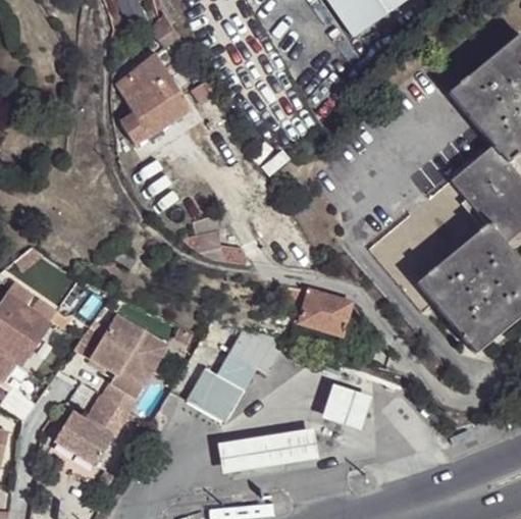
[(323,0),(351,40),(409,0),(323,0)]
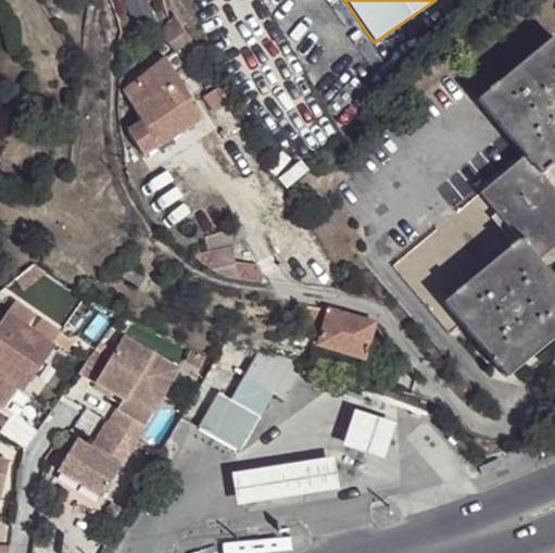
[(177,11),(161,25),(177,46),(193,35),(177,11)]
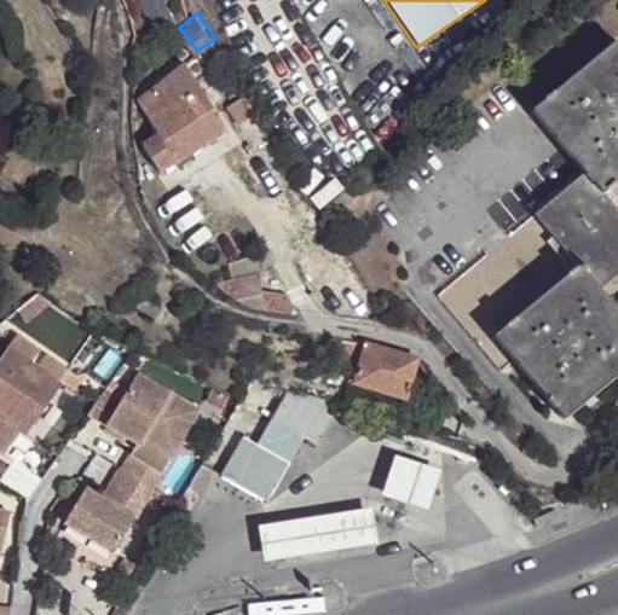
[(617,183),(617,41),(617,40),(532,108),(584,173),(604,196),(610,191),(617,183)]
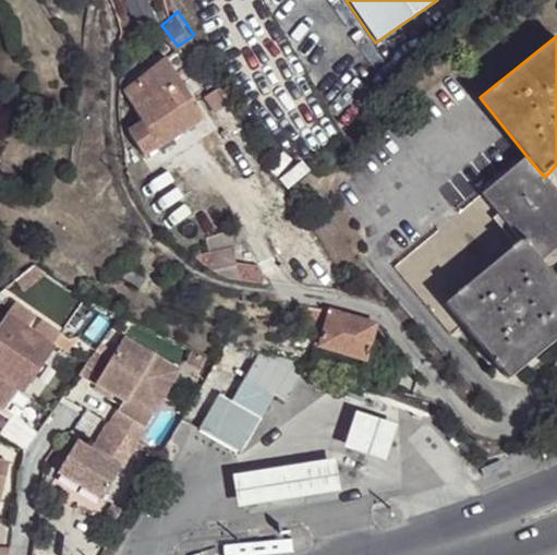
[(186,60),(178,46),(165,56),(173,70),(186,60)]
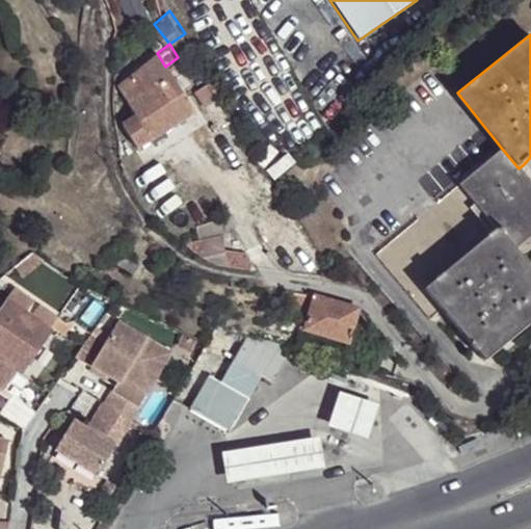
[(157,53),(115,86),(133,115),(120,124),(133,144),(192,111),(165,67),(157,53)]
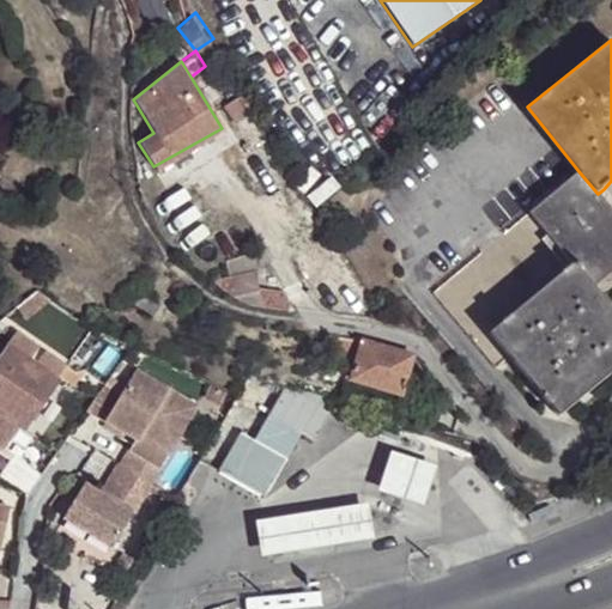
[(240,97),(223,107),(232,121),(248,111),(240,97)]
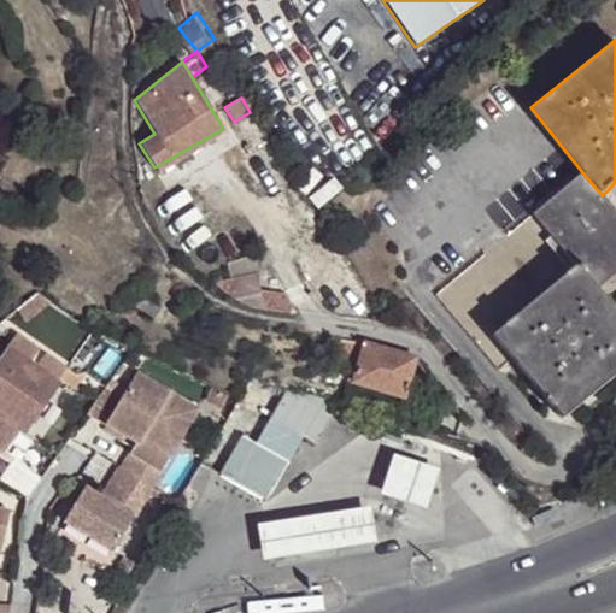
[(615,214),(602,195),(582,172),(532,212),(552,236),(575,266),(594,290),(615,272),(615,214)]
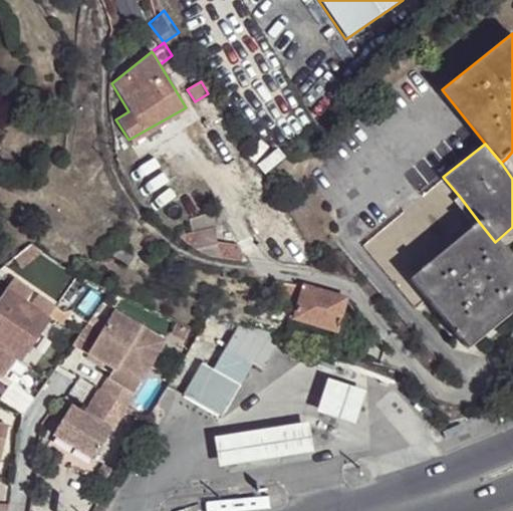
[(512,168),(506,159),(501,163),(512,179),(512,168)]
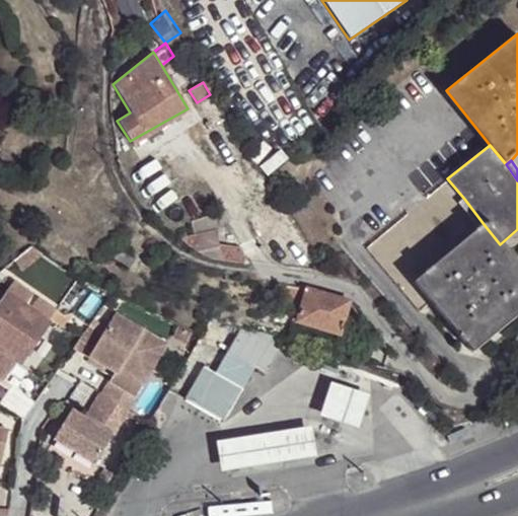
[(464,199),(447,178),(366,245),(419,311),(429,304),(413,282),(478,228),(458,203),(464,199)]
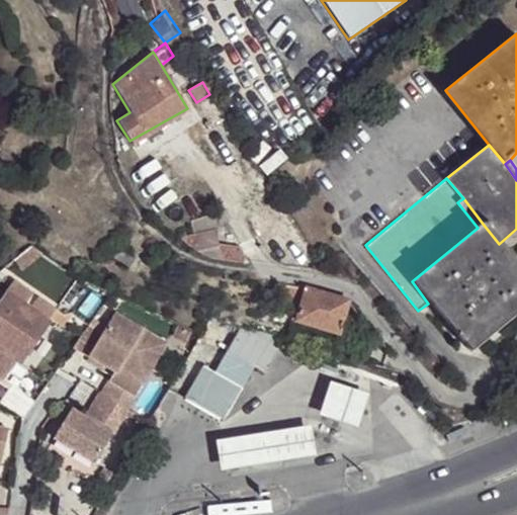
[(483,224),(463,198),(457,202),(478,228),(483,224)]
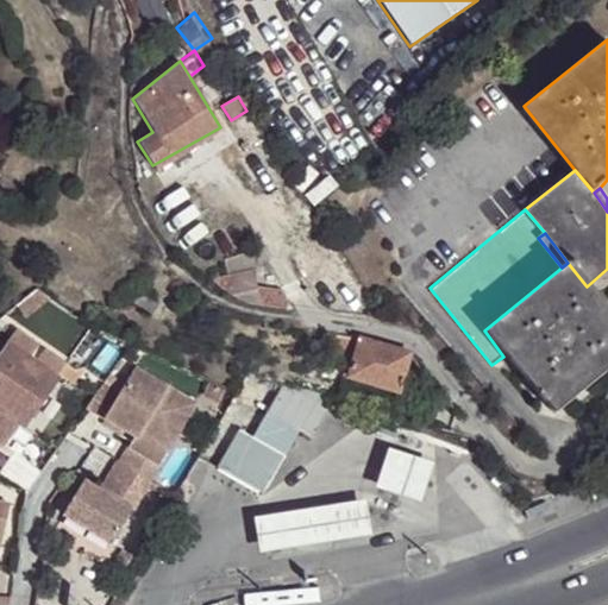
[(220,259),(226,275),(249,266),(244,252),(220,259)]
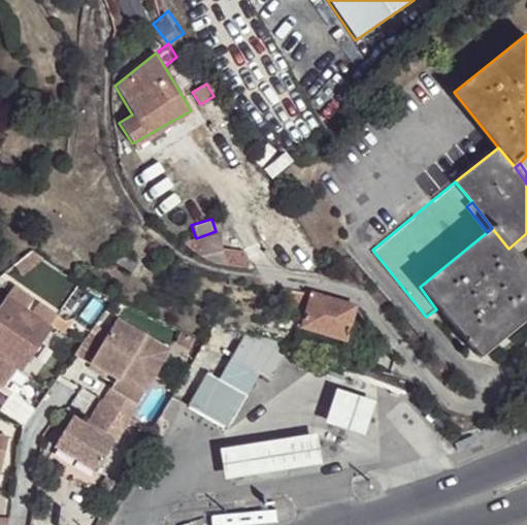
[(420,287),(436,309),(478,359),(526,320),(526,270),(508,249),(492,228),(487,232),(420,287)]
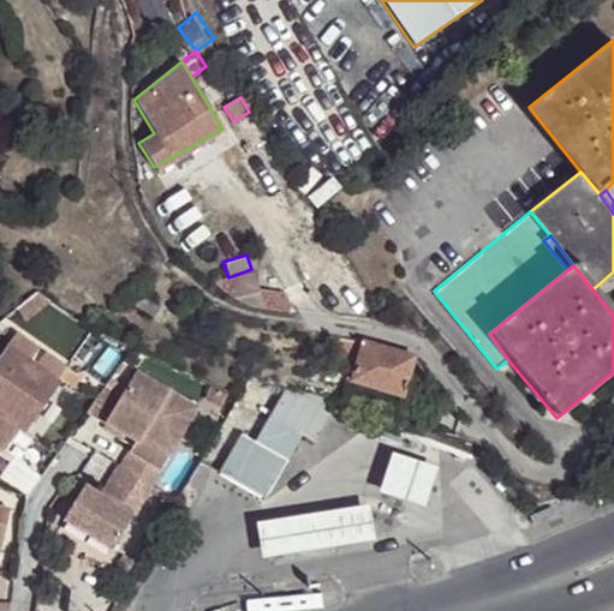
[(236,300),(258,292),(251,269),(228,277),(213,282),(236,300)]
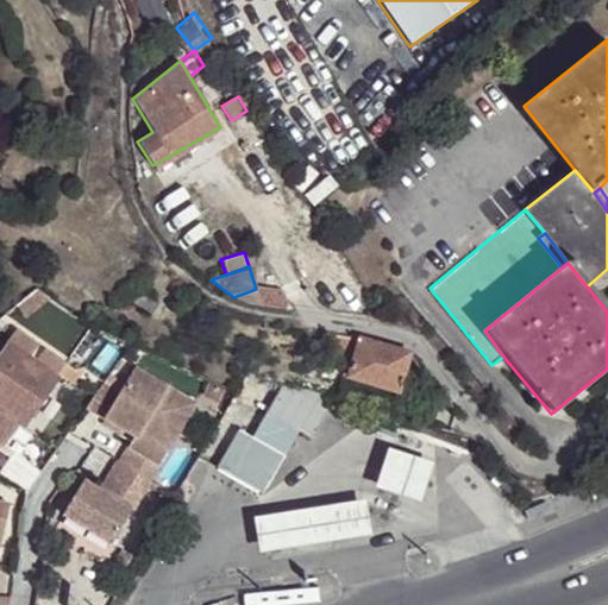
[(136,295),(156,307),(160,300),(140,288),(136,295)]
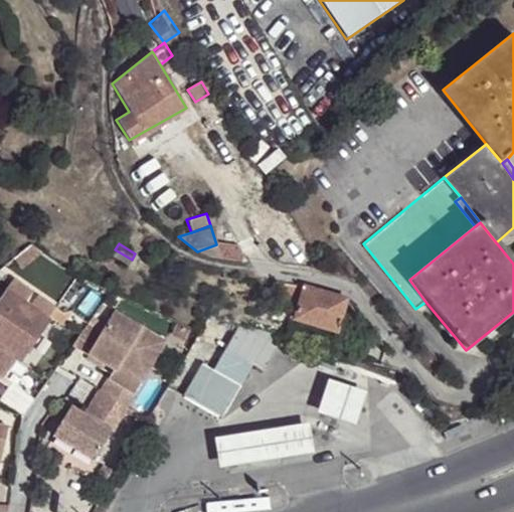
[(213,258),(238,259),(240,259),(243,253),(237,244),(216,244),(197,251),(205,256),(213,258)]
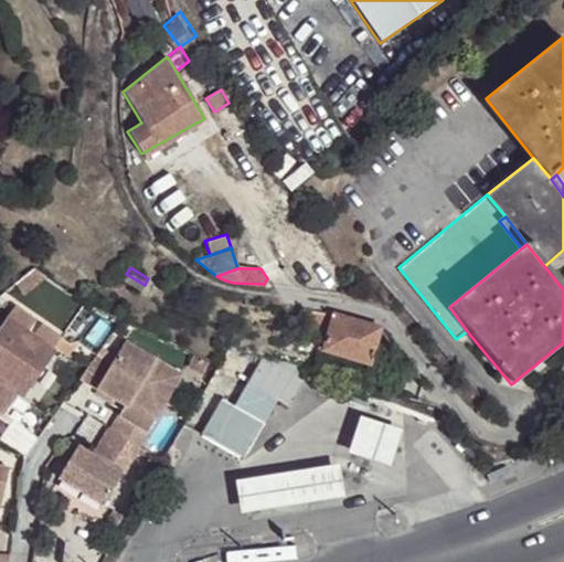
[(54,293),(59,286),(60,285),(42,272),(33,279),(54,293)]
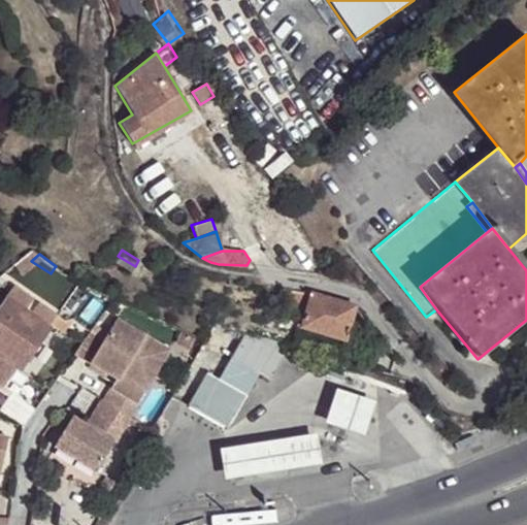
[(12,284),(3,297),(44,326),(53,314),(12,284)]
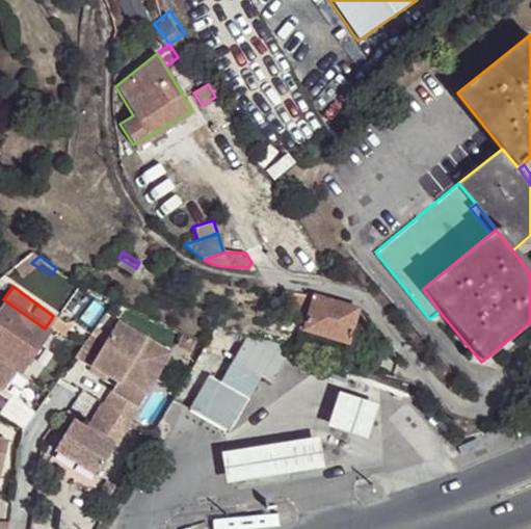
[(313,296),(290,291),(273,317),(302,327),(313,296)]
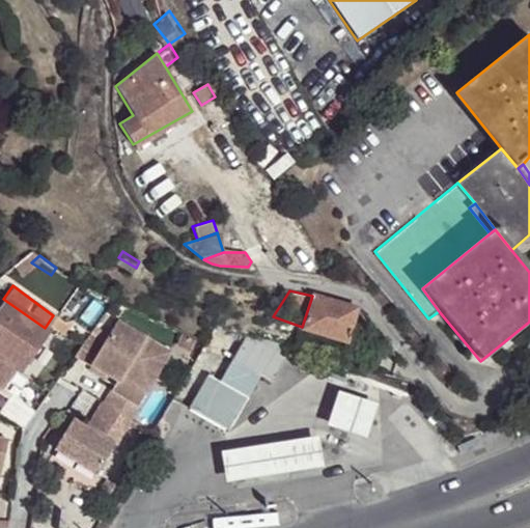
[(344,341),(356,308),(312,296),(302,327),(302,328),(344,341)]
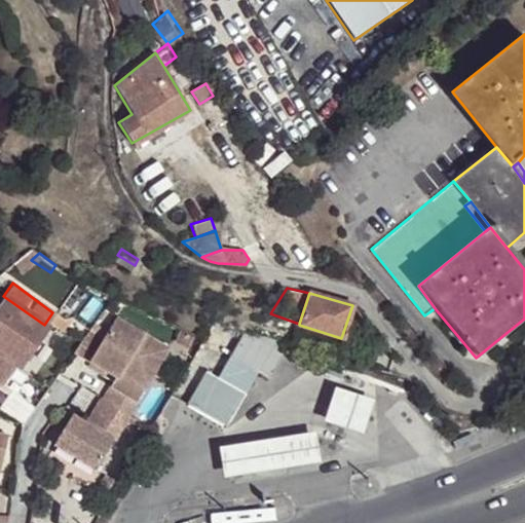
[(3,296),(0,300),(0,379),(2,380),(14,363),(17,364),(44,325),(3,296)]
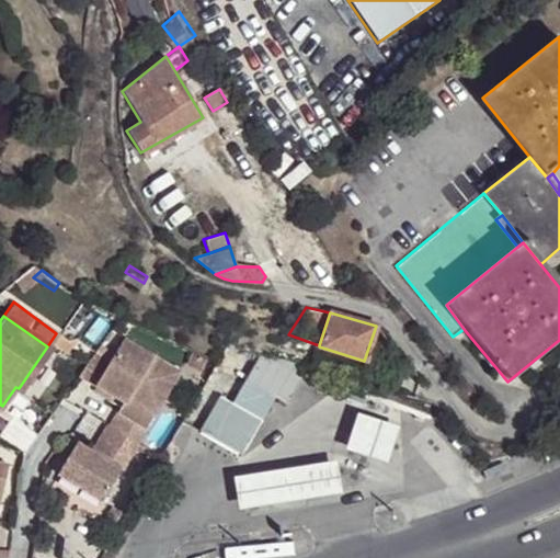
[(107,393),(123,401),(126,402),(128,398),(153,413),(179,369),(122,337),(113,351),(93,384),(107,393)]
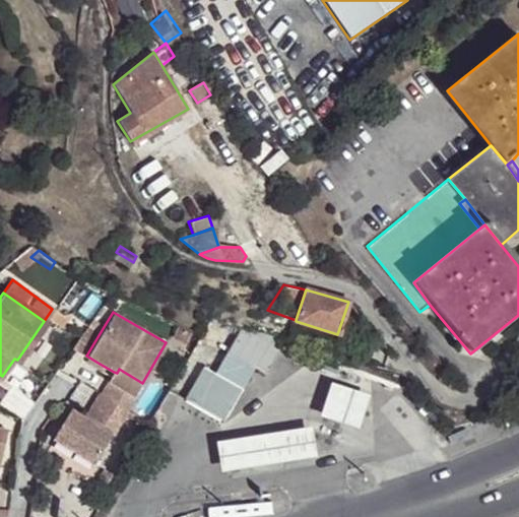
[(69,345),(86,356),(105,325),(89,316),(69,345)]
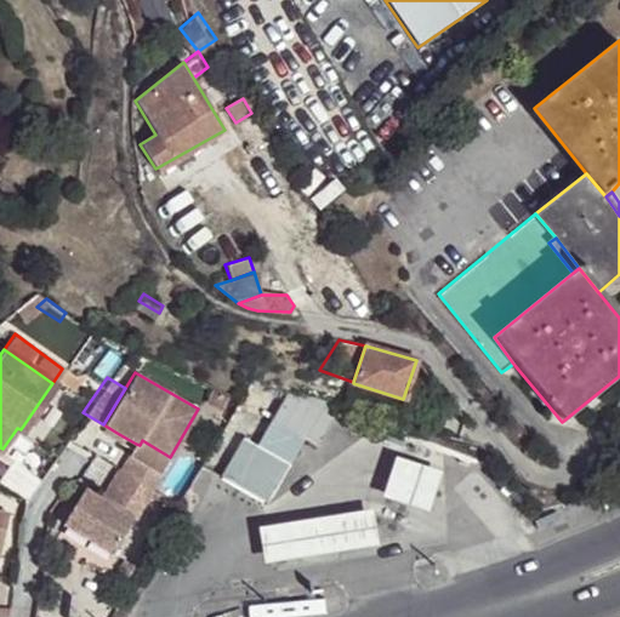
[(340,405),(289,390),(255,445),(243,440),(221,478),(261,498),(283,461),(302,470),(333,420),(359,433),(369,417),(340,407),(340,405)]
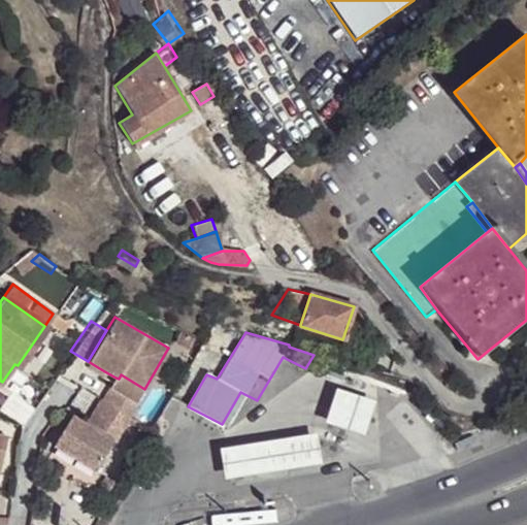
[(112,383),(110,387),(137,402),(144,389),(121,374),(119,379),(116,378),(112,383)]
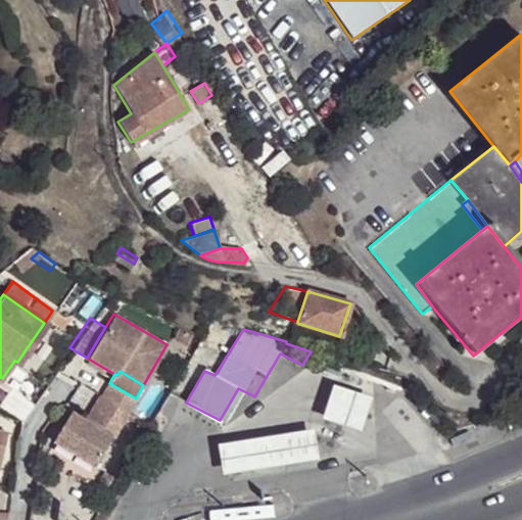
[(136,398),(109,383),(102,396),(99,395),(84,421),(78,418),(69,430),(62,426),(53,442),(95,468),(136,398)]
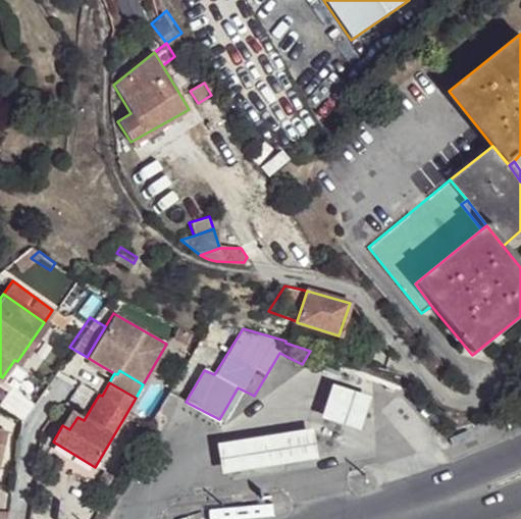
[(371,395),(333,383),(327,401),(322,417),(361,431),(366,414),(371,395)]
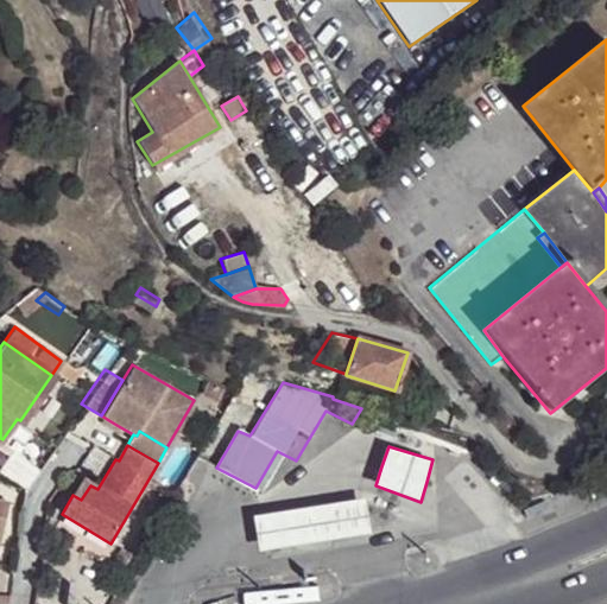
[(81,500),(90,485),(82,479),(73,495),(81,500)]
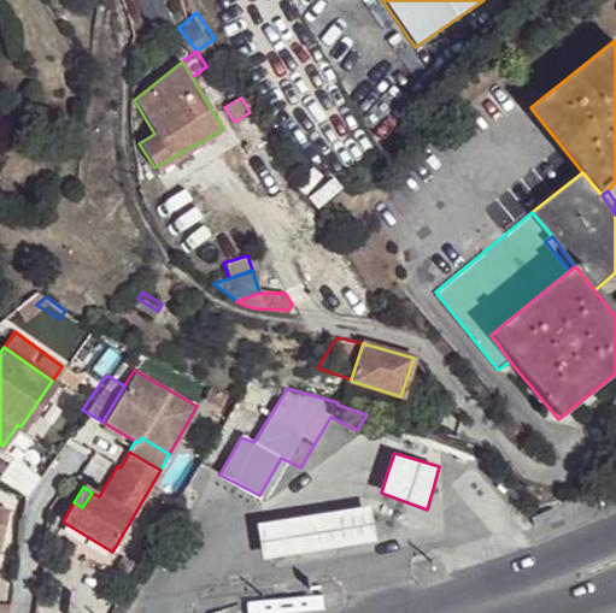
[(257,523),(263,559),(344,546),(375,538),(370,504),(338,510),(257,523)]
